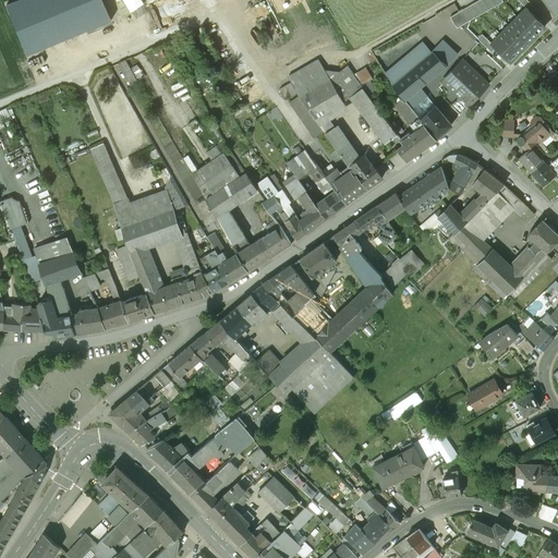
[(73,0),(69,0),(57,7),(61,14),(77,7),(73,0)]
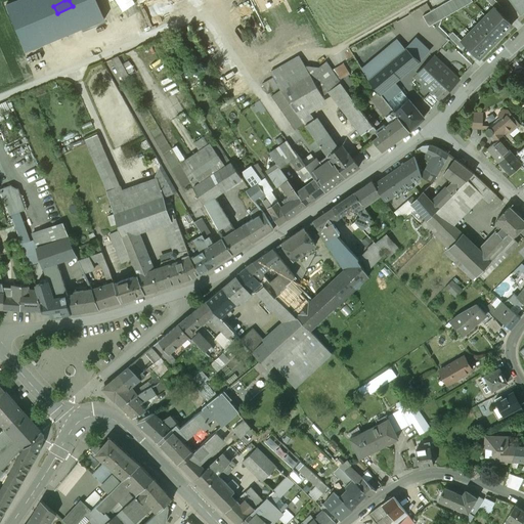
[(471,0),(449,0),(423,15),(429,27),(473,2),(471,0)]
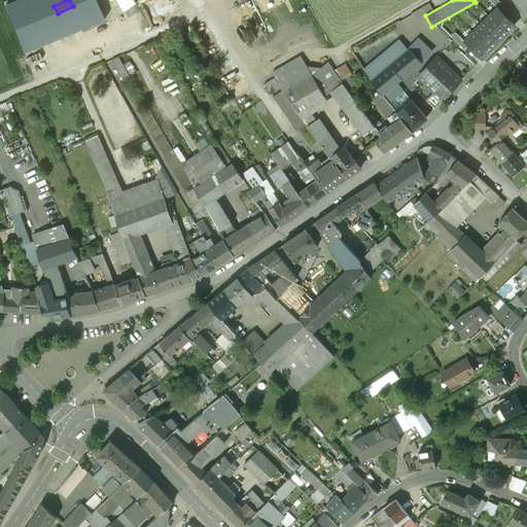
[(505,8),(497,0),(488,0),(497,8),(501,12),(505,8)]
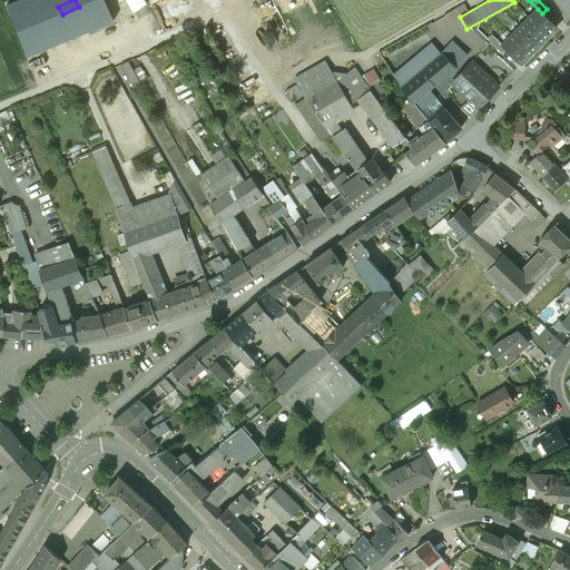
[(569,0),(553,0),(567,18),(569,13),(569,0)]
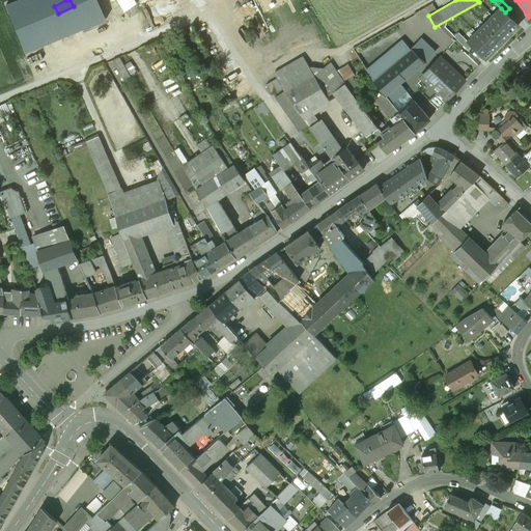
[(501,8),(468,43),(472,47),(485,59),(519,27),(505,12),(501,8)]
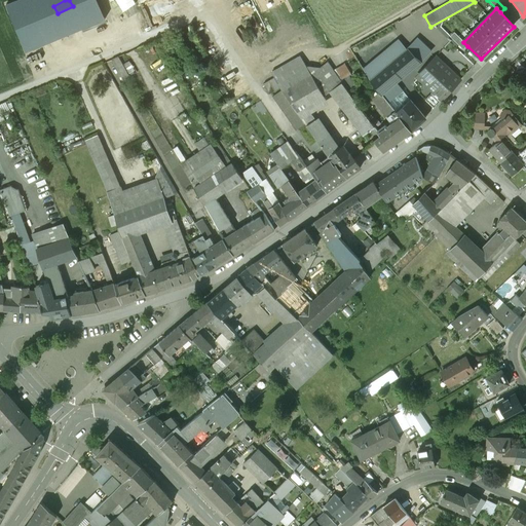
[(463,42),(454,33),(450,37),(463,50),(467,46),(463,42)]
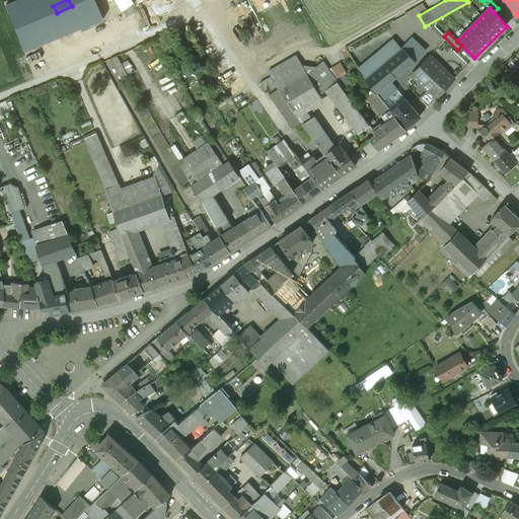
[(359,69),(365,80),(402,50),(393,41),(359,69)]
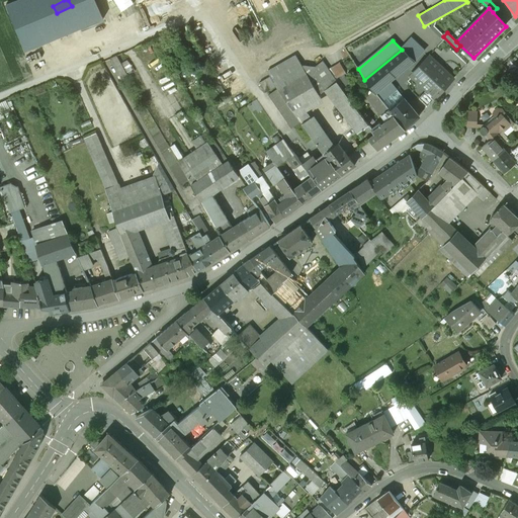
[(413,40),(402,50),(414,62),(424,52),(413,40)]
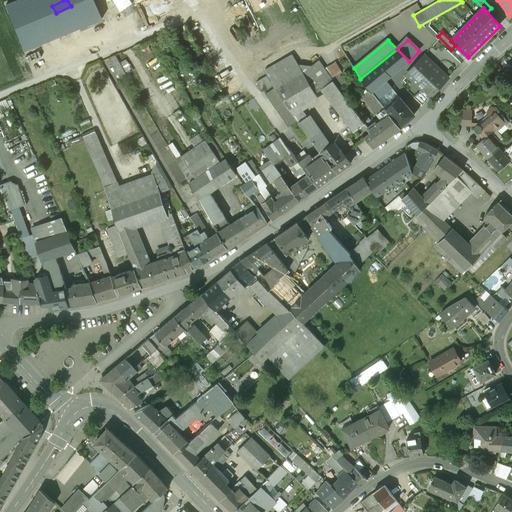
[(202,49),(206,59),(217,54),(213,44),(202,49)]
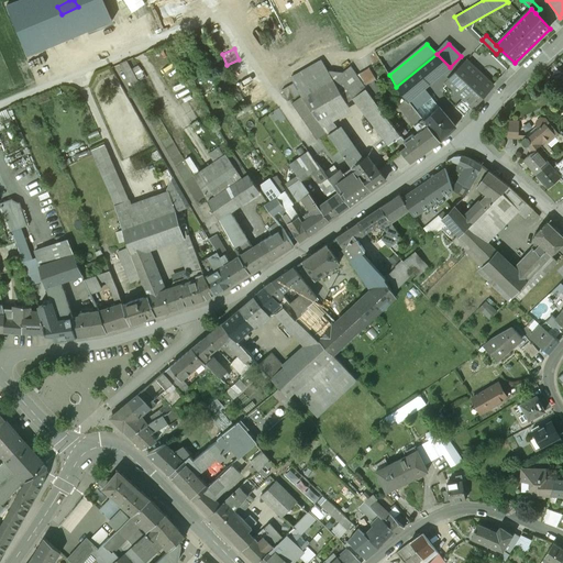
[(437,54),(396,87),(408,99),(409,100),(420,91),(450,67),(437,54)]
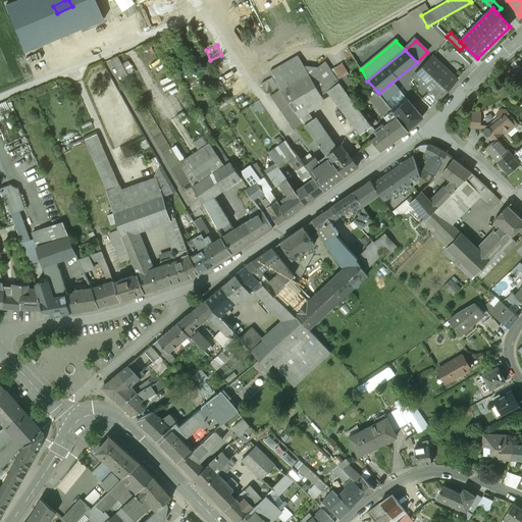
[(298,56),(269,72),(280,91),(309,74),(298,56)]
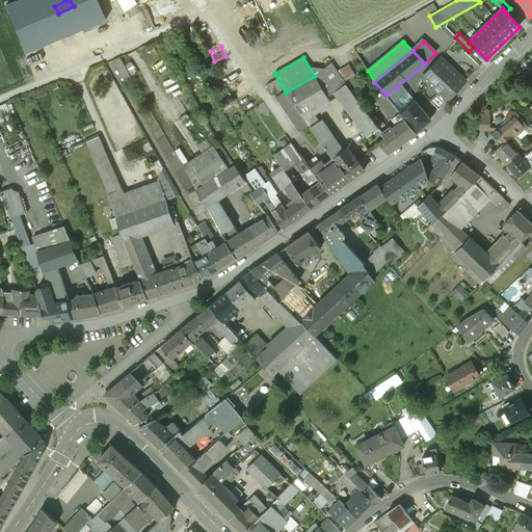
[(466,81),(441,58),(423,79),(448,102),(466,81)]
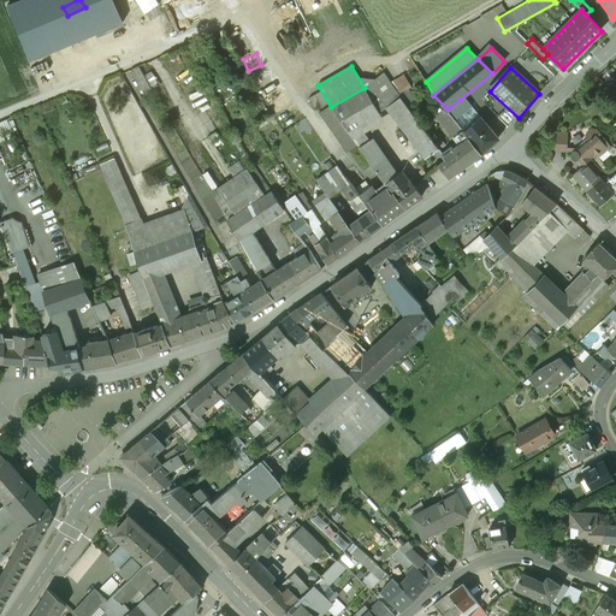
[(403,73),(390,83),(398,94),(410,86),(403,73)]
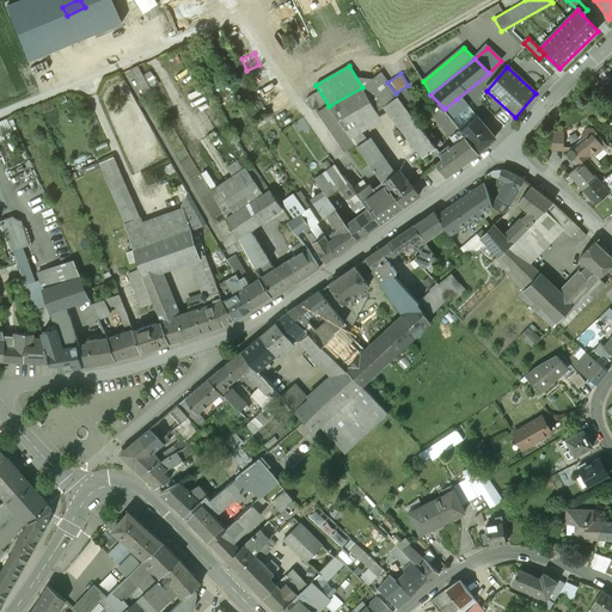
[(436,148),(420,126),(398,97),(384,106),(423,155),(426,154),(426,155),(436,148)]
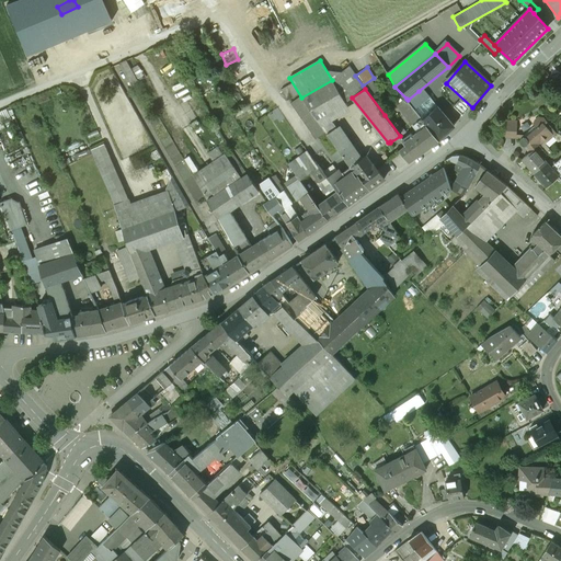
[(428,105),(419,91),(408,100),(410,102),(423,118),(436,107),(434,105),(432,106),(431,104),(428,105)]
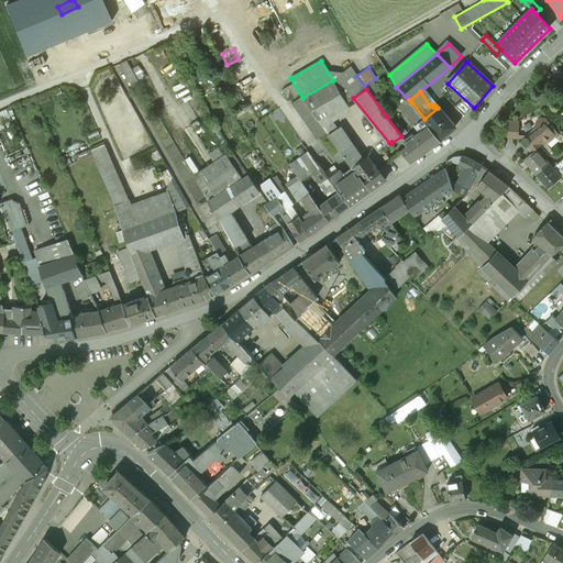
[(328,134),(321,124),(301,97),(293,105),(318,141),(328,134)]
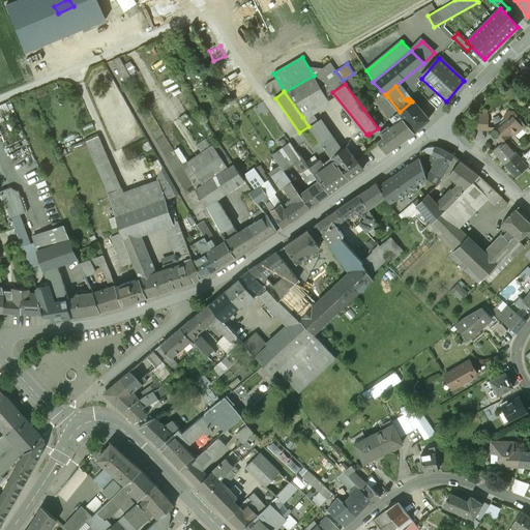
[(400,112),(387,96),(385,94),(384,93),(377,100),(395,124),(404,118),(400,112)]
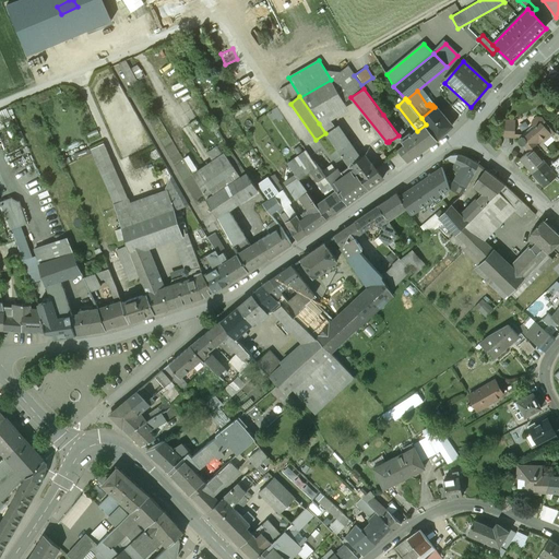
[(452,126),(436,107),(435,107),(421,118),(426,125),(438,140),(452,127),(451,126),(452,126)]
